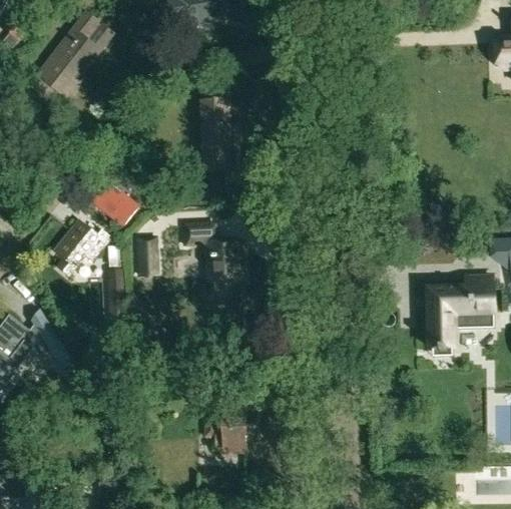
[(157,0),(161,24),(175,22),(175,23),(224,15),(224,16),(239,13),(240,13),(241,13),(242,12),(243,11),(243,10),(244,9),(244,8),(244,7),(242,0),(157,0)]
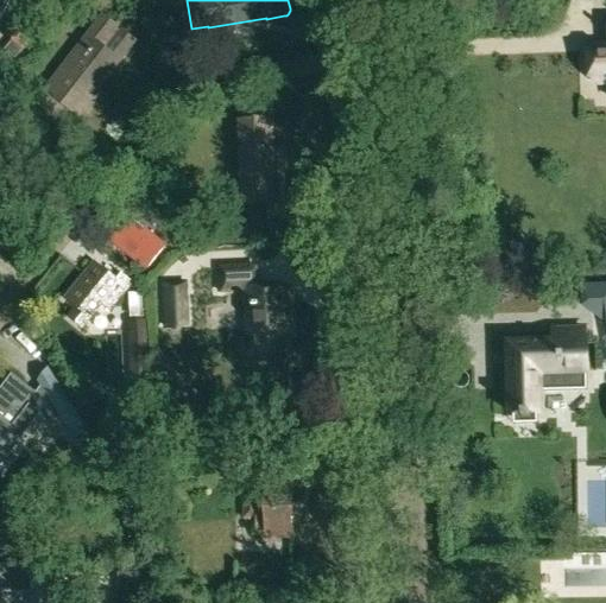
[(21,4),(6,21),(0,29),(0,33),(7,39),(2,45),(14,55),(42,20),(21,4)]
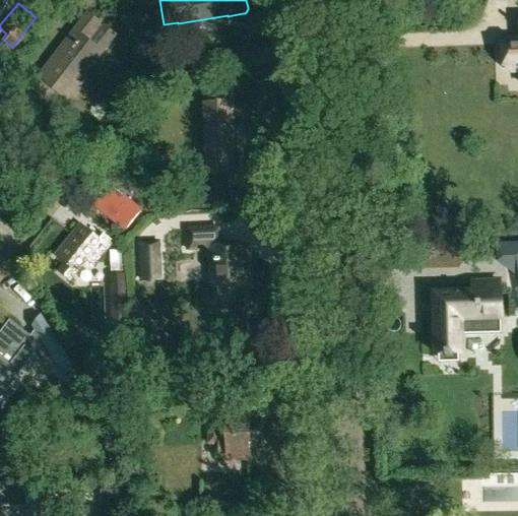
[(39,74),(68,97),(79,81),(76,79),(112,34),(95,20),(98,18),(87,11),(39,74)]
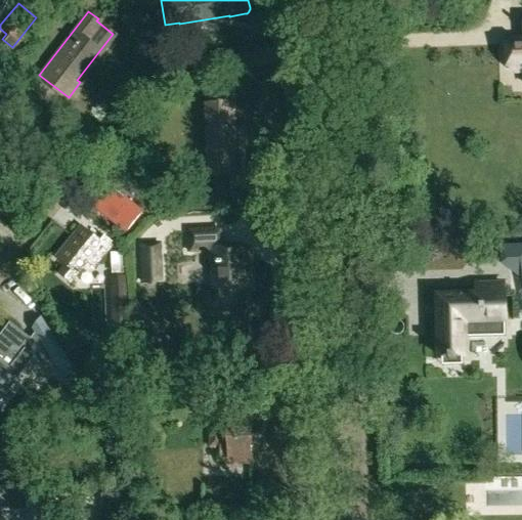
[(506,43),(507,65),(513,70),(521,69),(521,35),(511,36),(506,43)]
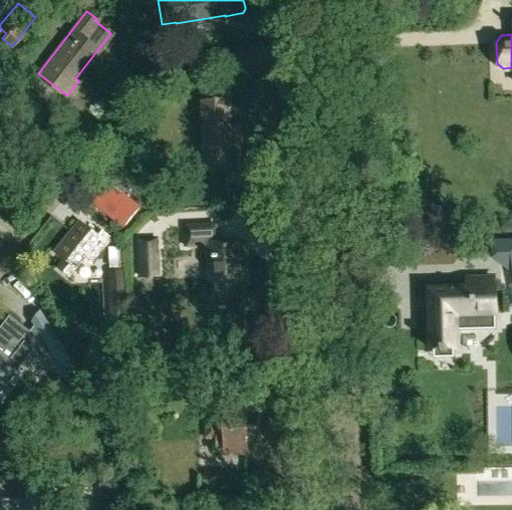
[(229,97),(199,98),(201,166),(224,166),(224,182),(241,182),(239,120),(229,120),(229,97)]
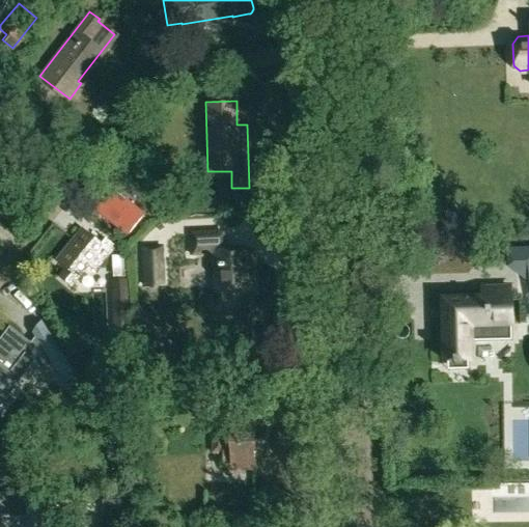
[(114,187),(96,206),(128,231),(144,212),(114,187)]
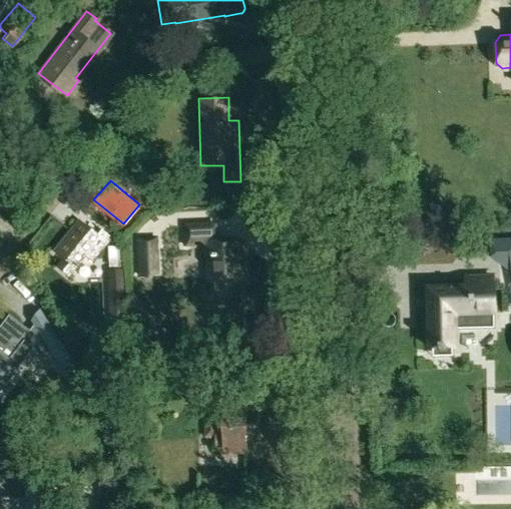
[(154,201),(142,191),(137,197),(149,206),(154,201)]
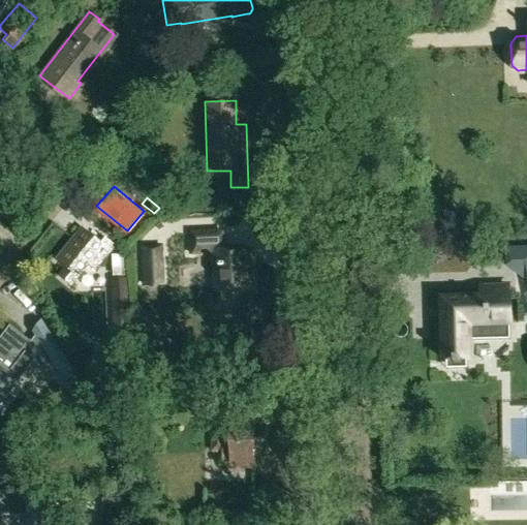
[(166,214),(155,215),(154,215),(145,223),(146,227),(145,228),(145,229),(138,228),(130,237),(126,249),(136,253),(140,245),(141,241),(146,242),(146,241),(162,241),(179,240),(179,227),(166,228),(166,214)]
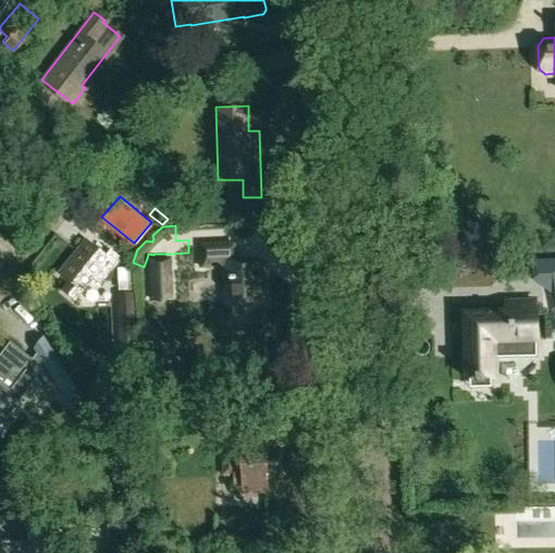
[(72,279),(64,287),(75,296),(93,275),(100,281),(116,261),(86,236),(59,269),(72,279)]
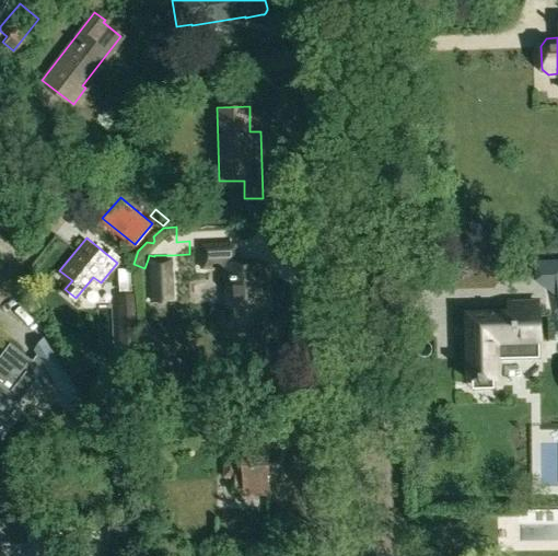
[(227,278),(228,304),(266,303),(265,261),(235,262),(235,242),(200,243),(200,258),(223,257),(224,277),(227,278)]
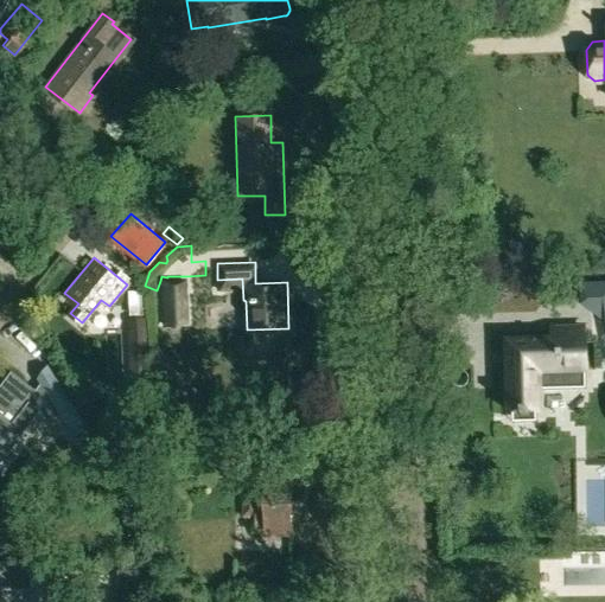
[(160,281),(160,303),(186,302),(186,276),(167,276),(167,277),(161,276),(160,281)]
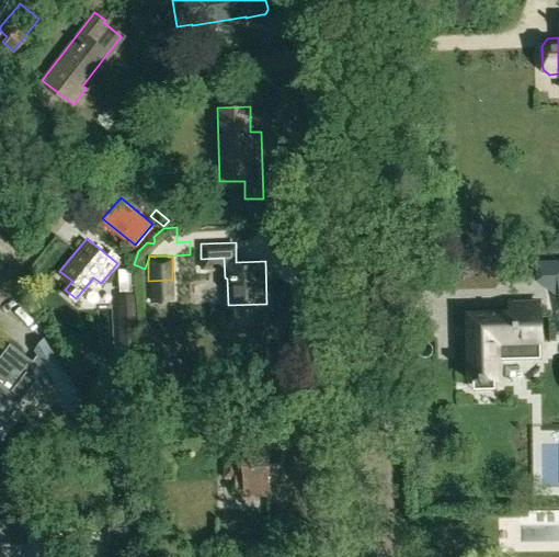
[(118,266),(120,292),(116,292),(118,334),(121,334),(122,343),(132,343),(130,333),(137,333),(135,292),(130,292),(130,266),(118,266)]
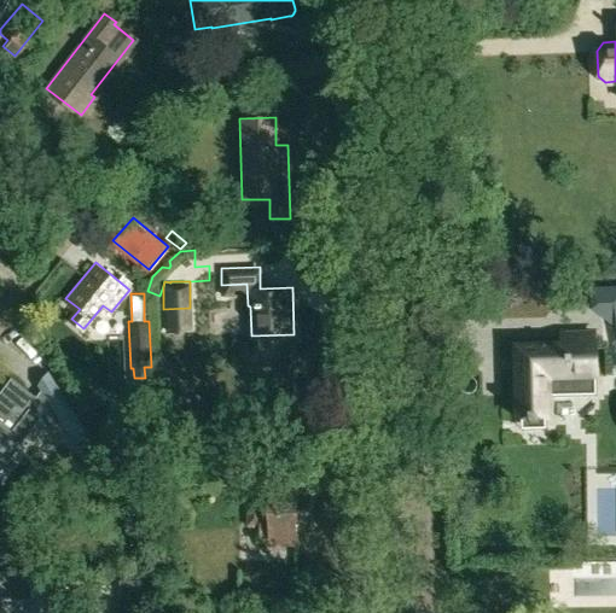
[(511,340),(512,419),(519,419),(519,426),(544,426),(544,419),(551,419),(550,393),(594,393),(593,373),(598,373),(597,338),(596,338),(596,326),(564,326),(564,339),(511,340)]
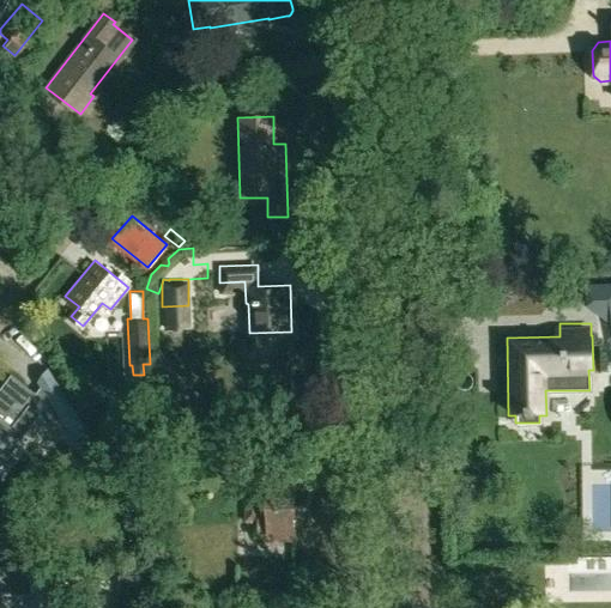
[(0,464),(23,435),(12,426),(37,394),(11,374),(0,387),(0,464)]
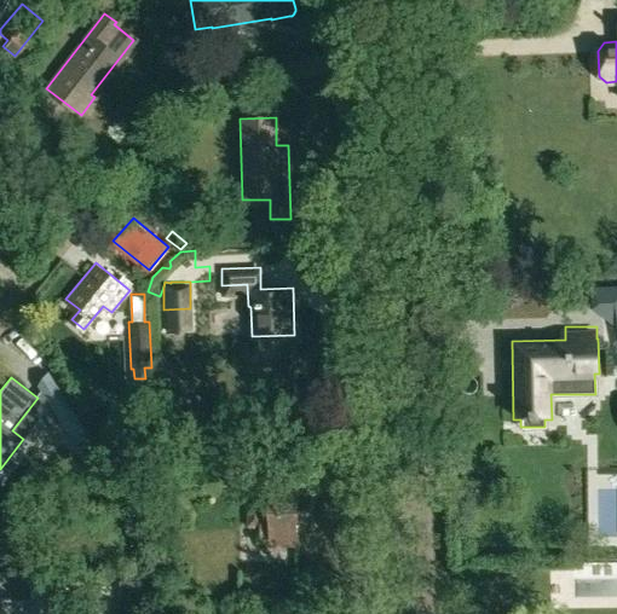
[(84,423),(65,394),(50,404),(69,433),(84,423)]
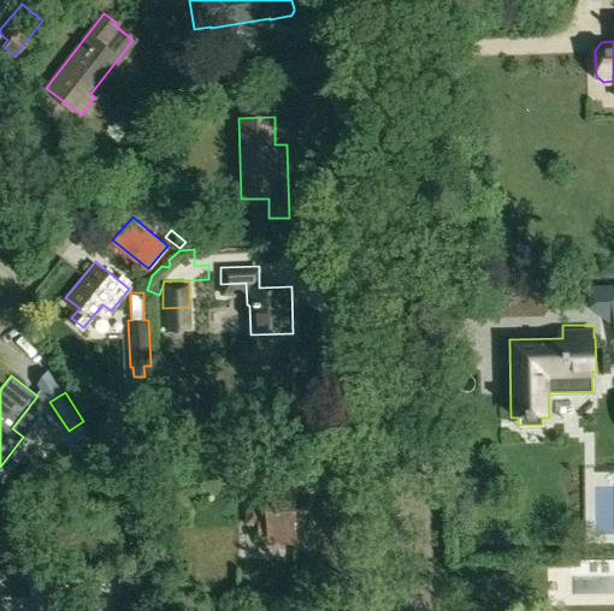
[(113,491),(122,488),(127,482),(125,474),(118,470),(111,472),(105,479),(107,487),(113,491)]
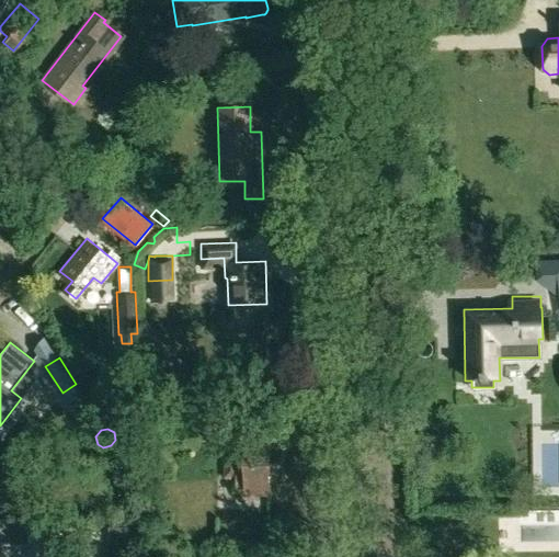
[(236,474),(236,490),(270,489),(270,444),(253,444),(253,430),(224,430),(225,474),(236,474)]
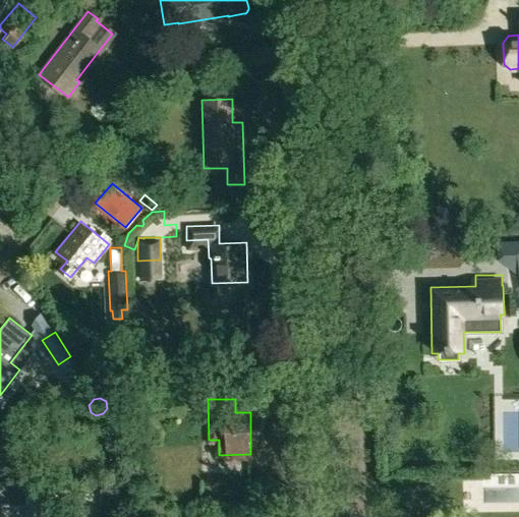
[(0,516),(0,505),(25,504),(25,479),(0,479),(0,516)]
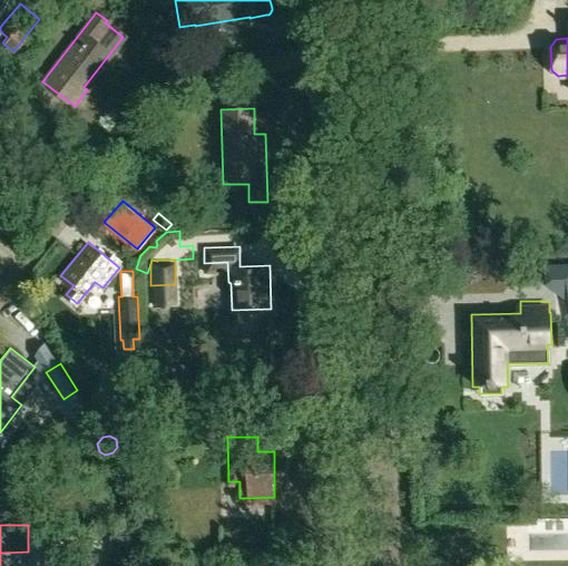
[(108,534),(108,548),(129,549),(129,534),(108,534)]
